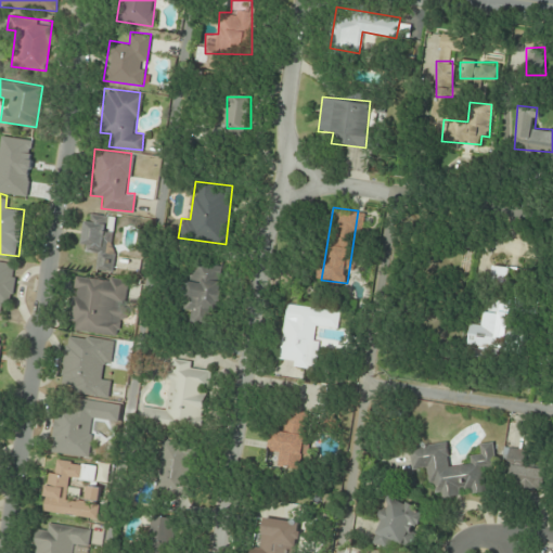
[(94,270),(110,271),(114,216),(84,213),(80,251),(95,252),(94,270)]
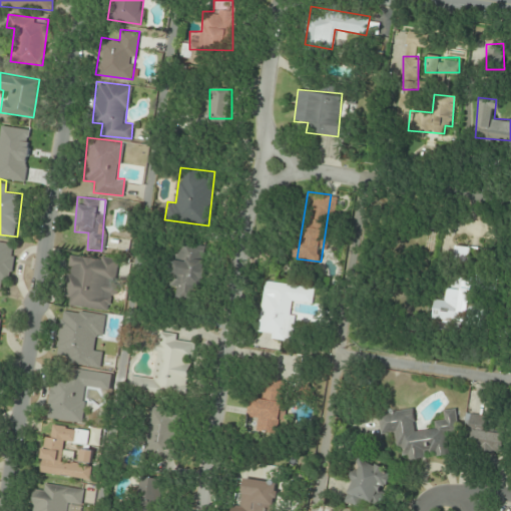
[(14,242),(0,239),(0,280),(9,281),(14,242)]
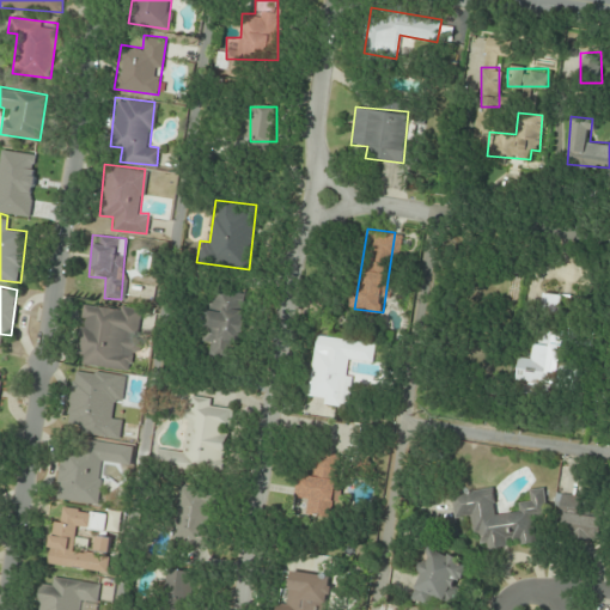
[(203,341),(209,341),(209,355),(243,357),(245,292),(205,291),(203,341)]
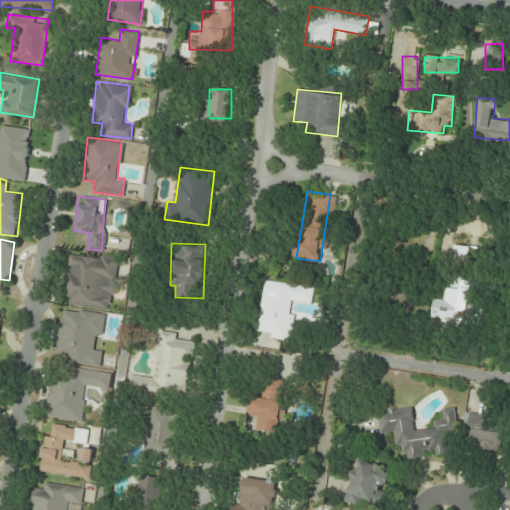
[(62,302),(111,310),(119,259),(70,251),(62,302)]
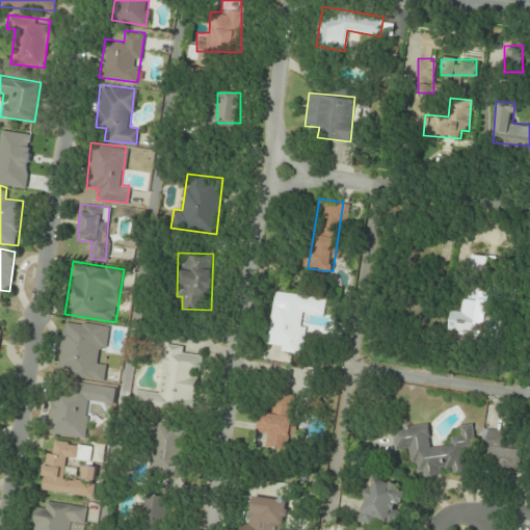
[(489,287),(465,285),(461,311),(449,309),(447,334),(485,337),(489,287)]
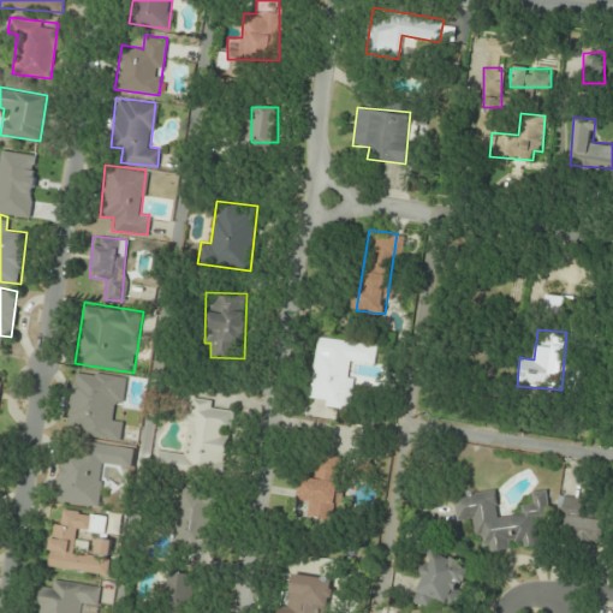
[(316,335),(307,402),(346,408),(352,361),(373,363),(375,344),(316,335)]
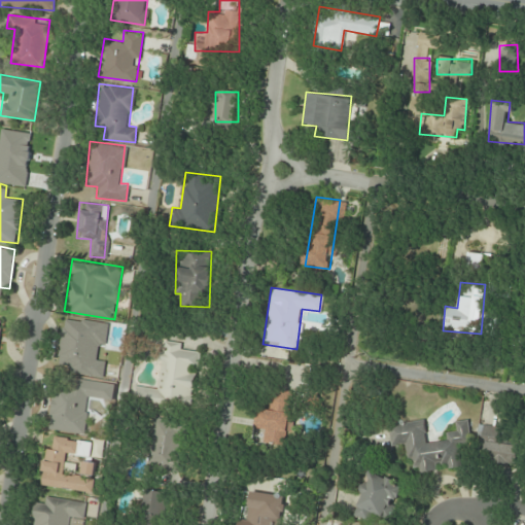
[(103,377),(104,360),(96,359),(97,344),(105,345),(107,321),(61,317),(56,372),(103,377)]
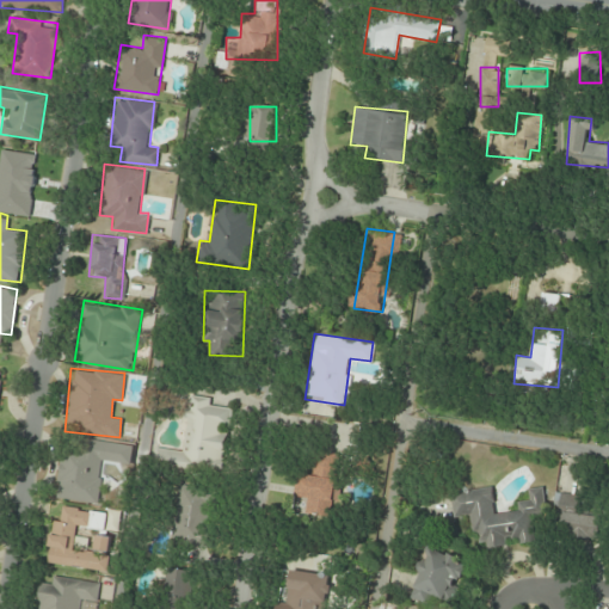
[(229,403),(186,400),(182,469),(223,473),(229,403)]
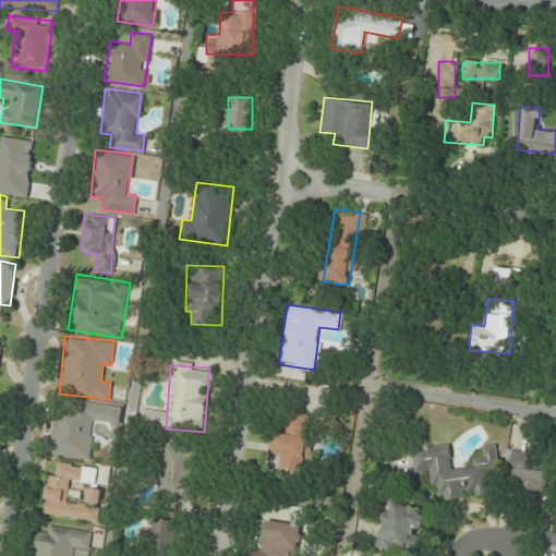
[(92,420),(118,422),(120,405),(77,401),(76,411),(53,409),(50,455),(88,458),(92,420)]
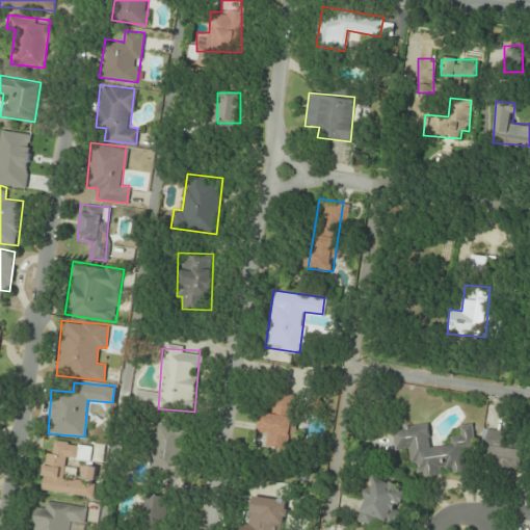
[(269,413),(259,412),(256,431),(270,434),(269,443),(286,446),(293,395),(272,392),(269,413)]
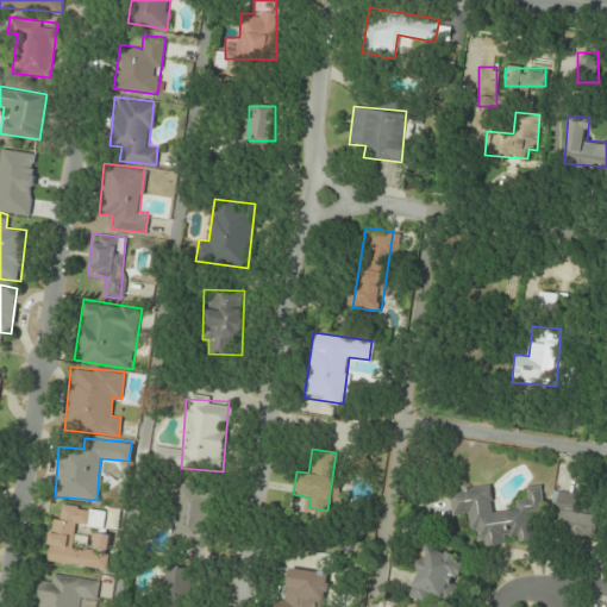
[(210,489),(177,482),(167,533),(199,539),(210,489)]
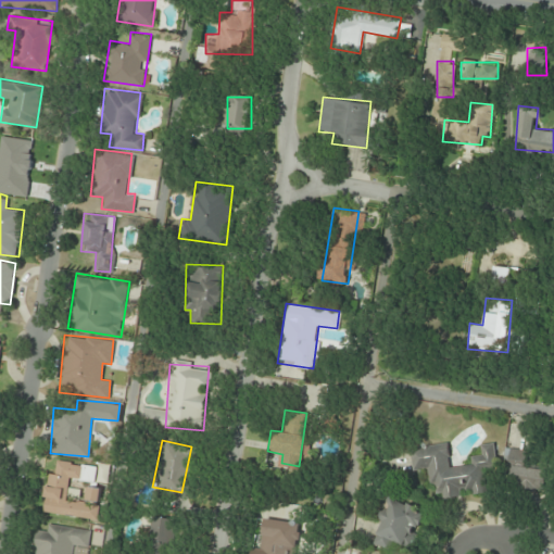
[(408,445),(411,469),(431,468),(433,496),(486,492),(483,468),(495,467),(493,442),(480,443),(481,454),(468,455),(469,463),(449,465),(447,442),(408,445)]
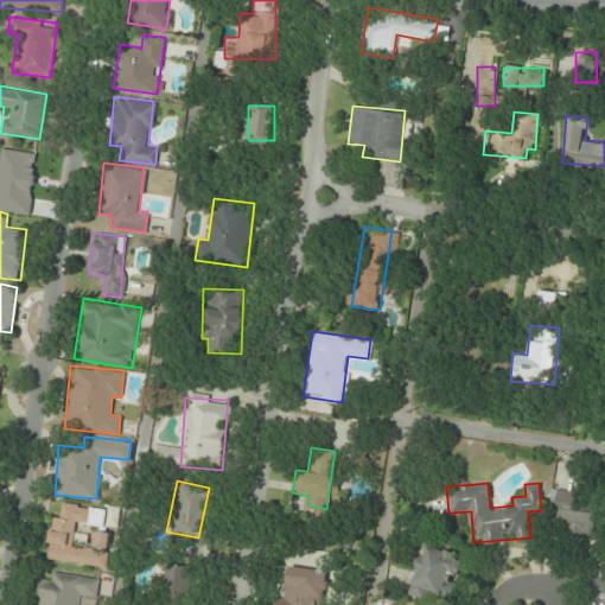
[(593,532),(594,510),(573,509),(573,490),(551,489),(549,516),(556,516),(556,530),(593,532)]
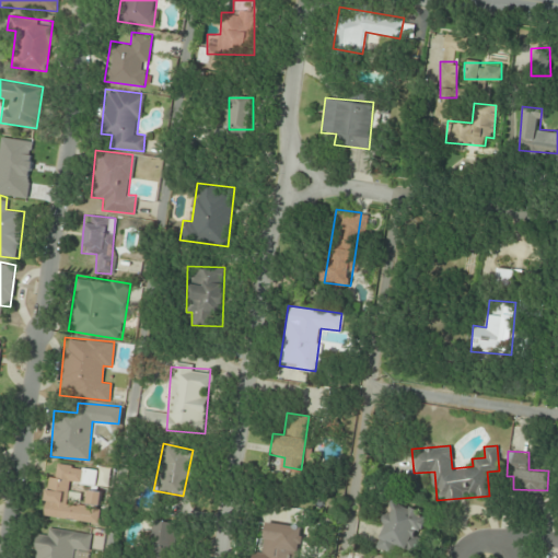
[(97,522),(101,491),(86,489),(84,504),(67,502),(69,481),(94,485),(96,468),(56,463),(54,476),(46,475),(42,515),(97,522)]
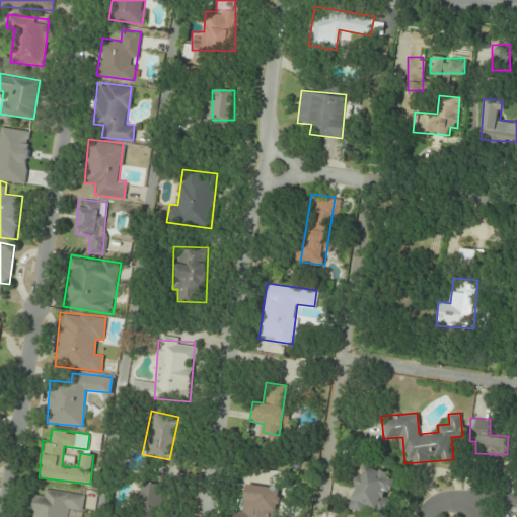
[(346,506),(362,512),(365,504),(383,510),(396,474),(363,461),(346,506)]
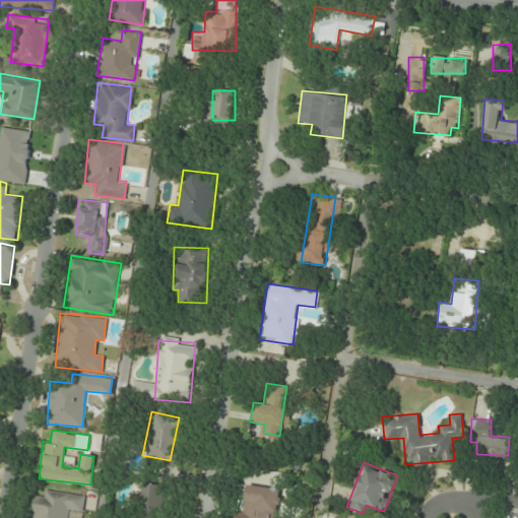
[(274,517),(279,489),(246,482),(242,512),(234,511),(232,517),(274,517)]
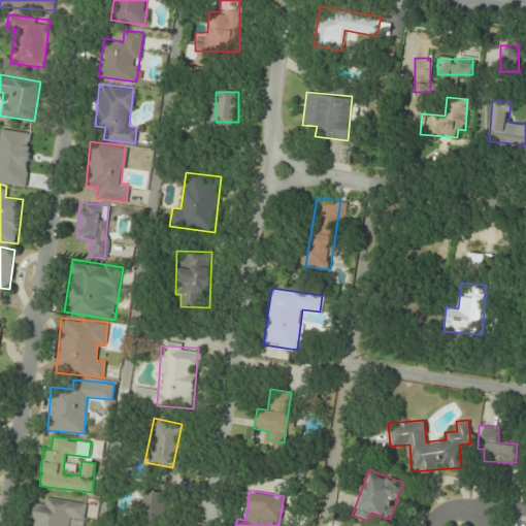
[(166,492),(142,491),(141,524),(165,525),(166,492)]
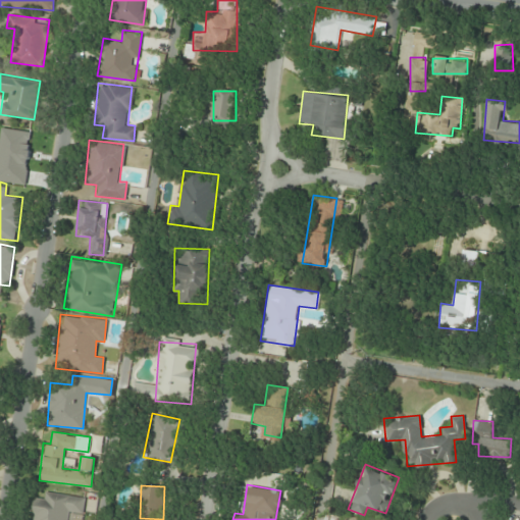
[(32,519),(67,519),(68,511),(83,512),(84,496),(44,491),(43,500),(34,499),(32,519)]
